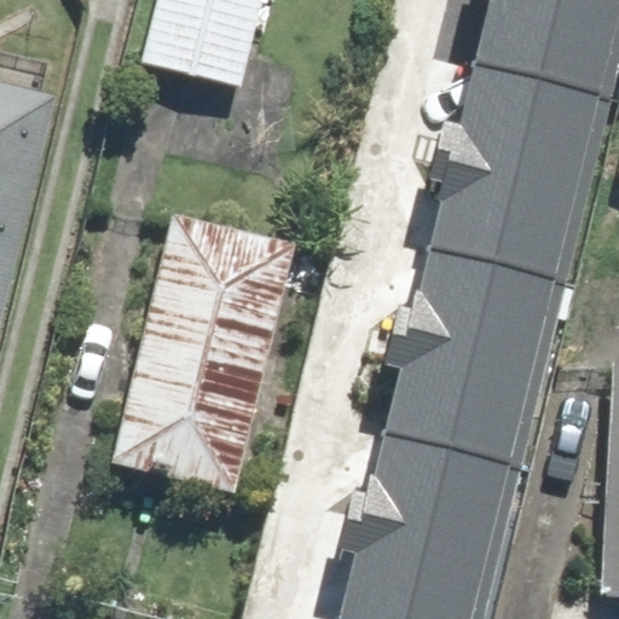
[(149,0),(134,63),(238,87),(259,0),(149,0)]
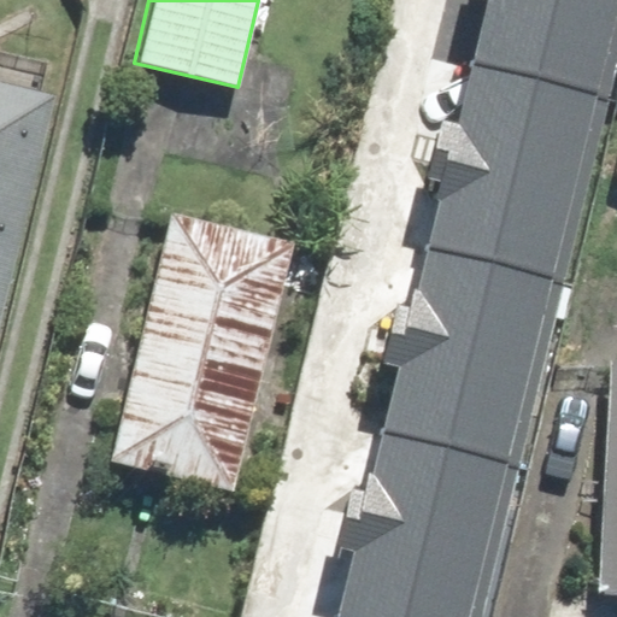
[(616,0),(469,0),(323,616),(483,616),(616,51),(616,0)]
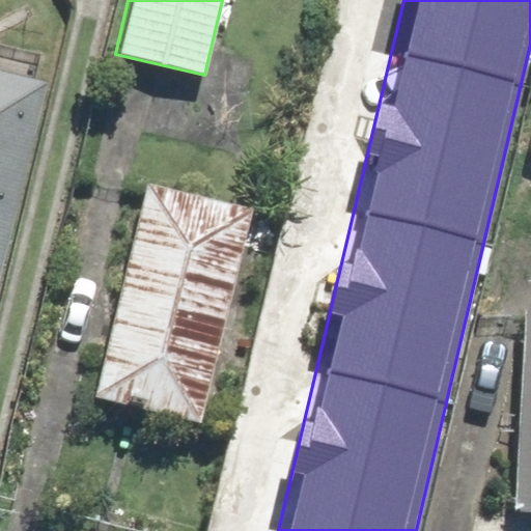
[(0,272),(1,270),(45,84),(0,73),(0,272)]
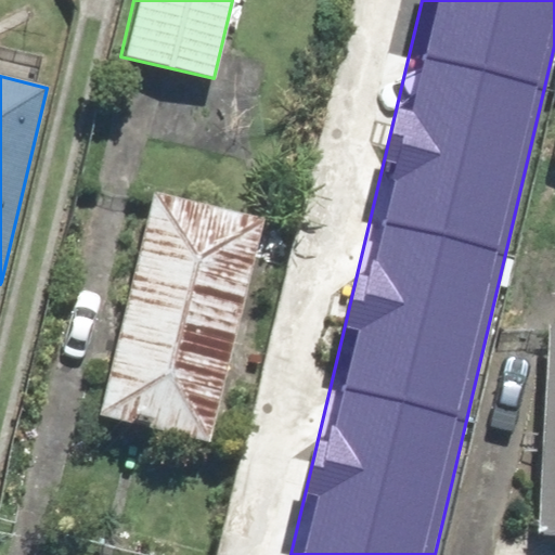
[(153,194),(100,415),(210,441),(263,220),(153,194)]
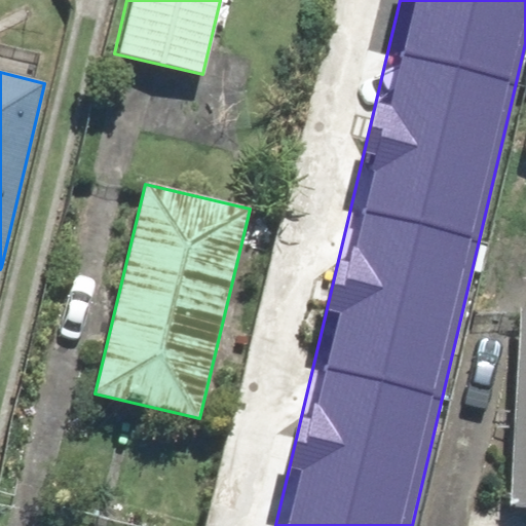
[(525,305),(520,306),(511,504),(525,504),(525,305)]
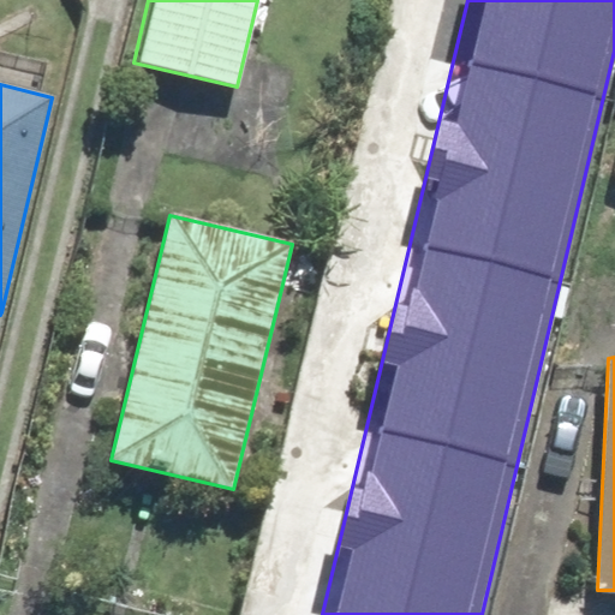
All buildings are outlined.
